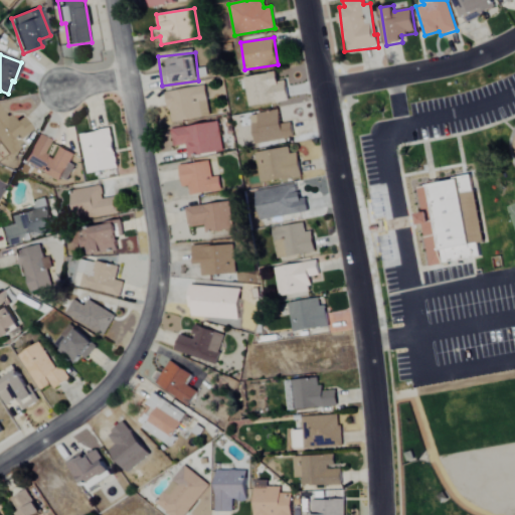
[(285,80),(278,82),(276,72),(243,77),(248,108),(288,101),(285,80)]
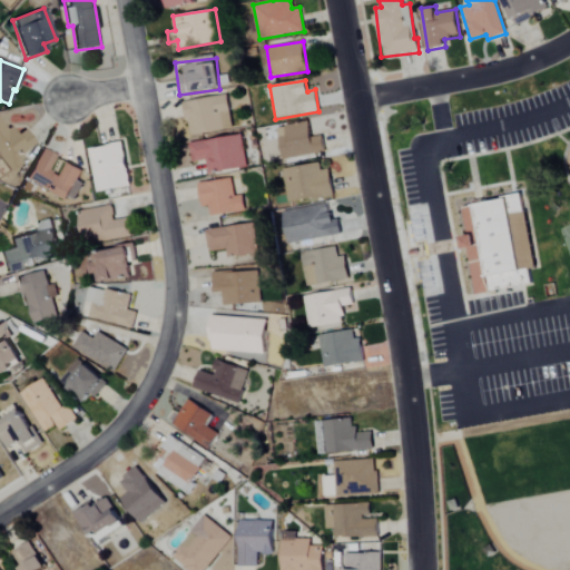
[(232,130),(228,97),(184,100),(187,135),(232,130)]
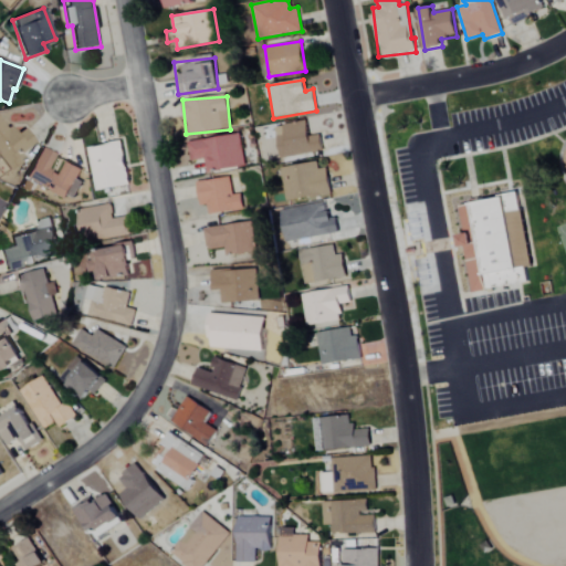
[(34,142),(23,128),(13,136),(0,118),(0,159),(9,170),(21,160),(17,156),(34,142)]
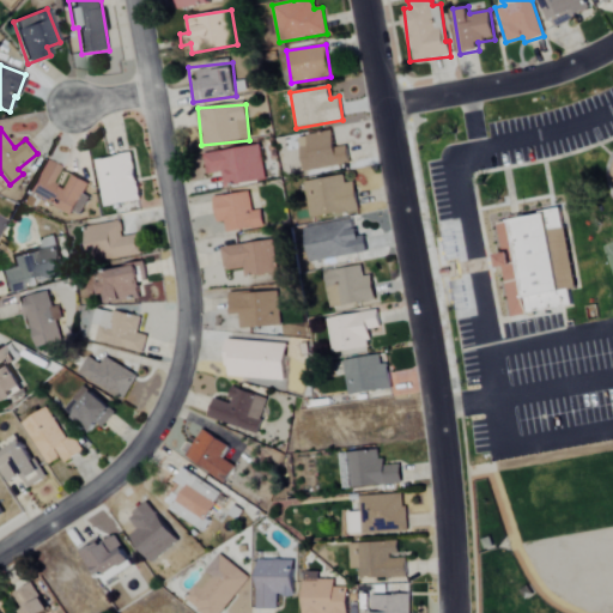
[(346,146),(334,147),(332,132),(298,135),(302,171),(349,165),(346,146)]
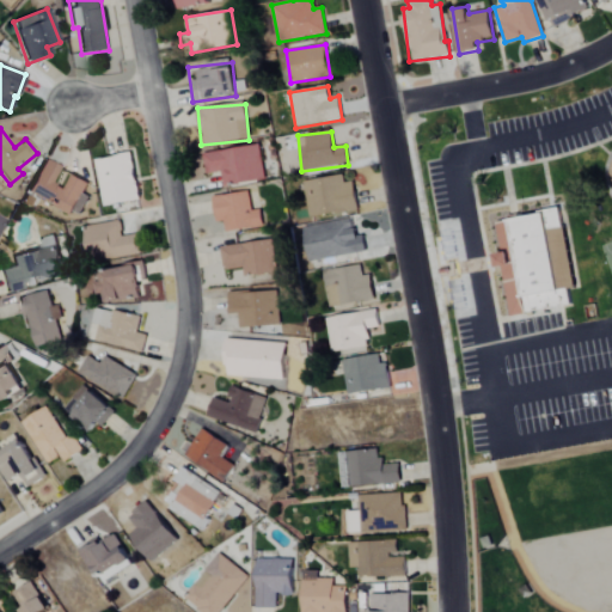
[(264,181),(259,145),(221,151),(222,154),(204,157),(207,176),(221,173),(222,187),(264,181)]
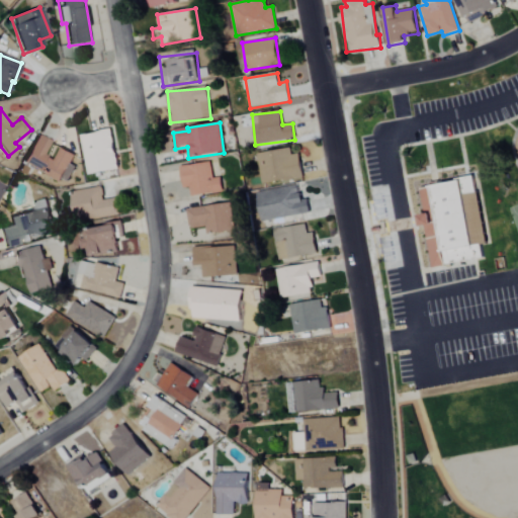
[(80,135),(85,175),(116,170),(110,130),(80,135)]
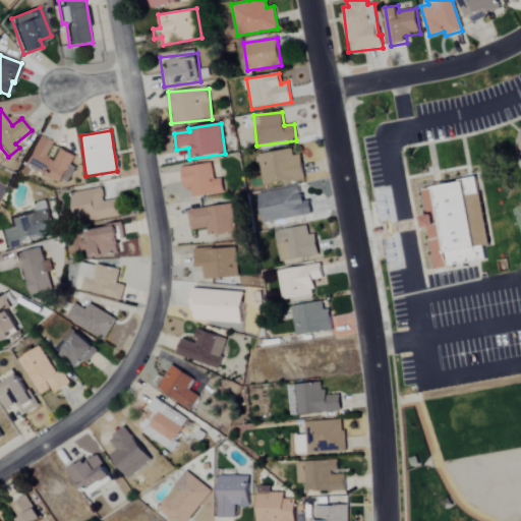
[(22,165),(66,185),(74,167),(69,165),(74,156),(59,150),(54,161),(43,157),(50,141),(36,135),(22,165)]
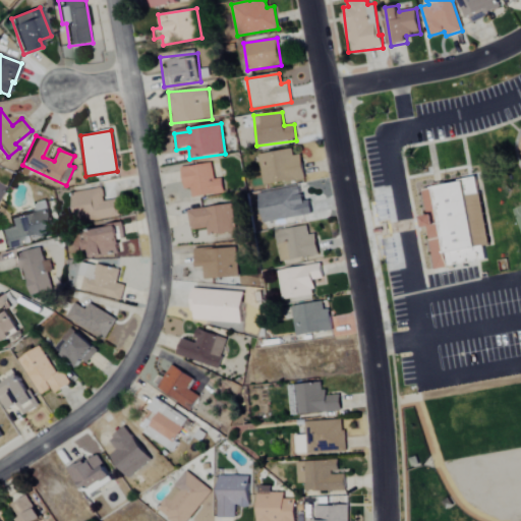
[(301,155),(292,156),(291,150),(257,153),(262,184),(303,179),(301,155)]
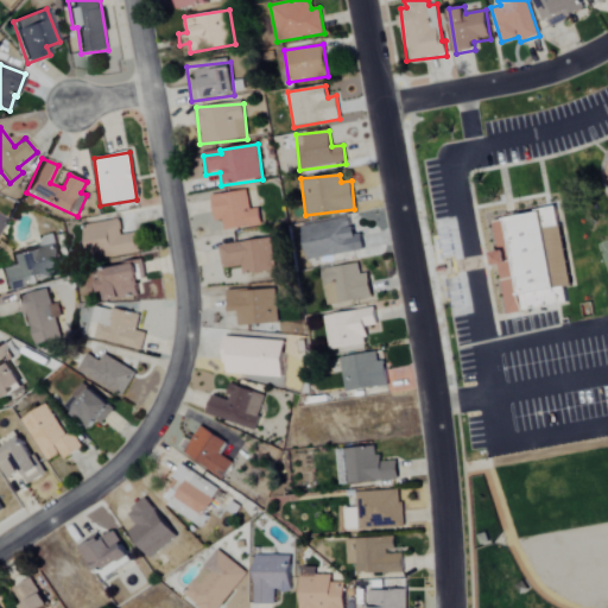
[(258,208),(249,209),(247,191),(210,196),(214,221),(222,220),(223,230),(260,226),(258,208)]
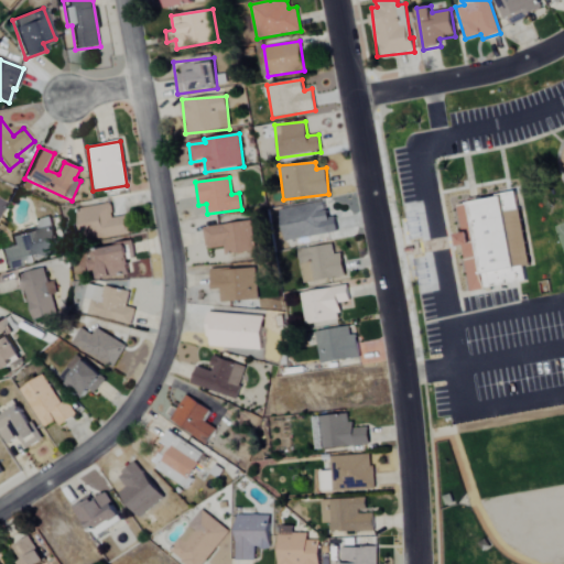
[(455,204),(501,195),(500,191),(519,186),(533,264),(524,266),(527,281),(470,292),(462,248),(458,248),(457,240),(456,234),(461,232),(455,204)]
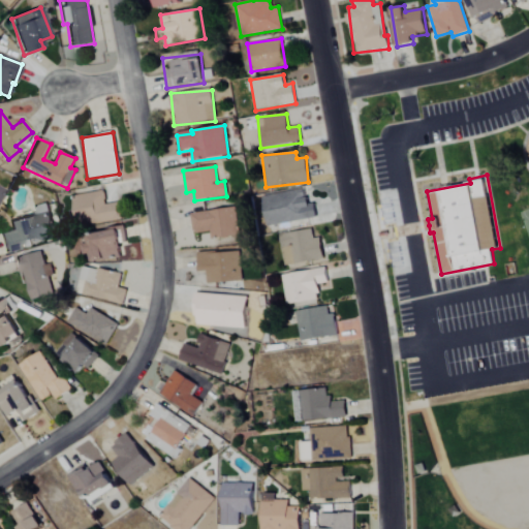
[(119,220),(117,203),(104,205),(103,191),(72,195),(74,210),(69,211),(71,226),(119,220)]
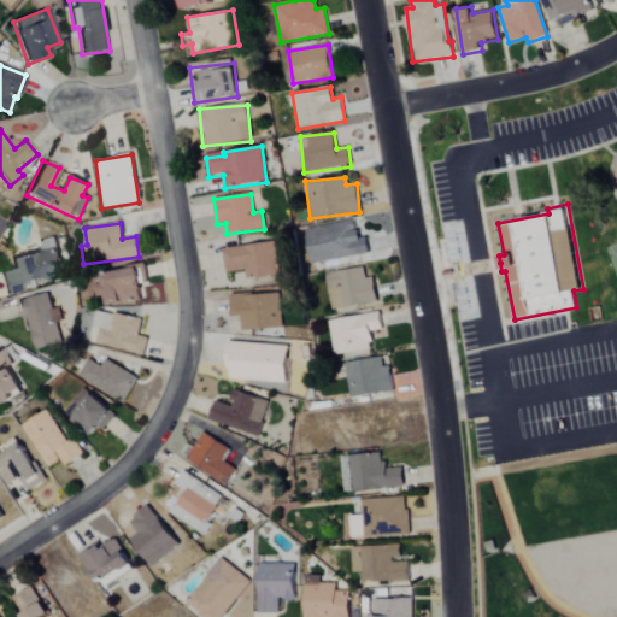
[(64,278),(54,238),(39,242),(40,252),(10,259),(12,270),(0,272),(6,297),(23,292),(22,288),(64,278)]
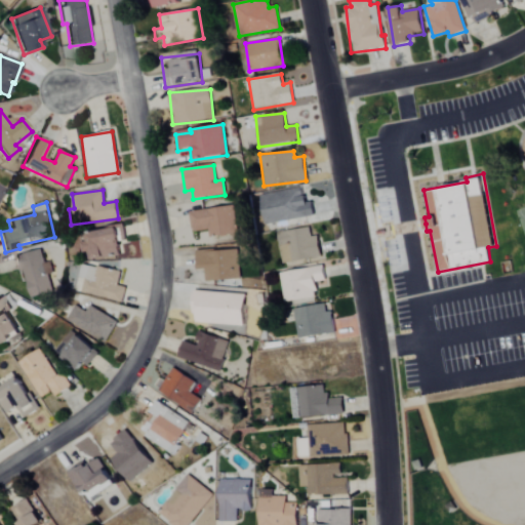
[(189,212),(192,232),(208,230),(209,237),(238,233),(234,206),(189,212)]
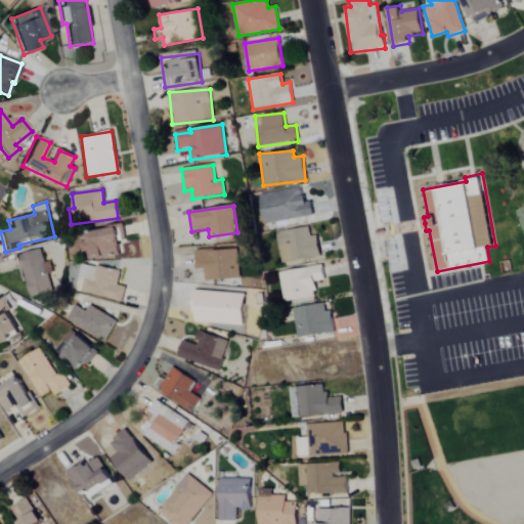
[(86,226),(88,234),(81,235),(84,253),(89,252),(90,260),(123,255),(117,221),(86,226)]
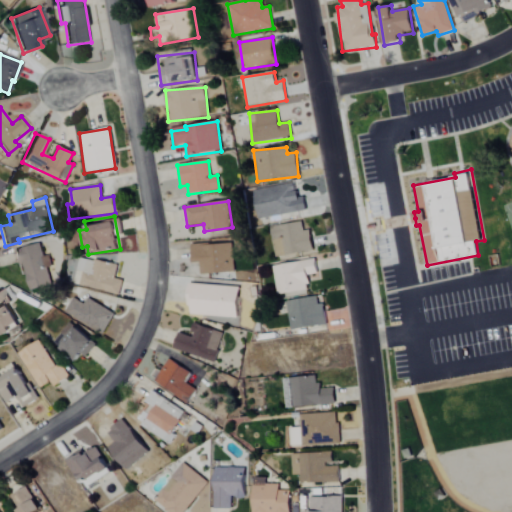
[(310,230),(303,231),(302,223),(272,226),(276,256),(313,253),(310,230)]
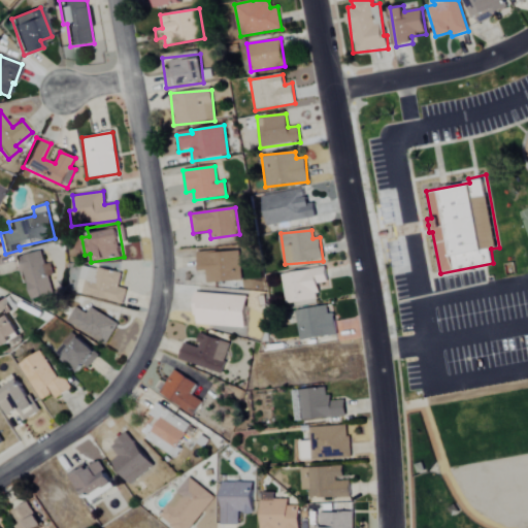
[(18,257),(29,300),(53,294),(48,277),(54,276),(50,263),(44,265),(40,252),(18,257)]
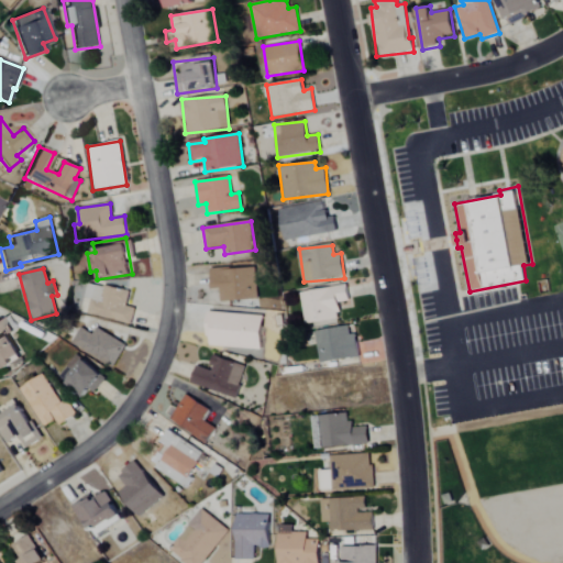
[(210,289),(219,289),(220,301),(256,300),(256,268),(210,268),(210,289)]
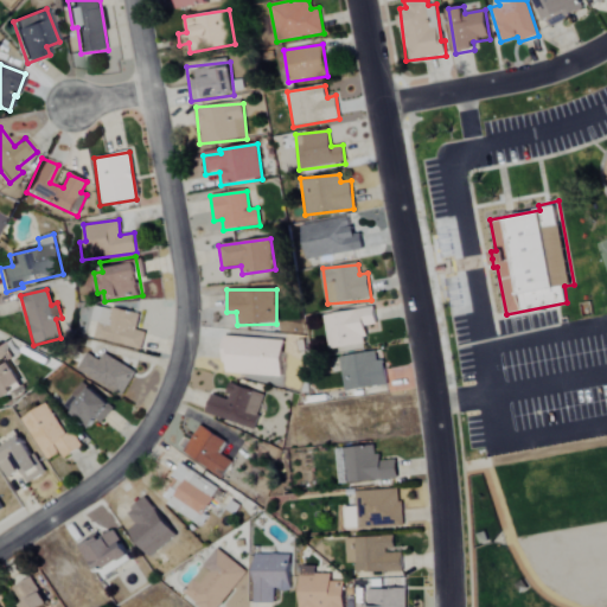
[(141,349),(145,332),(135,331),(139,314),(113,308),(109,325),(90,321),(87,338),(141,349)]
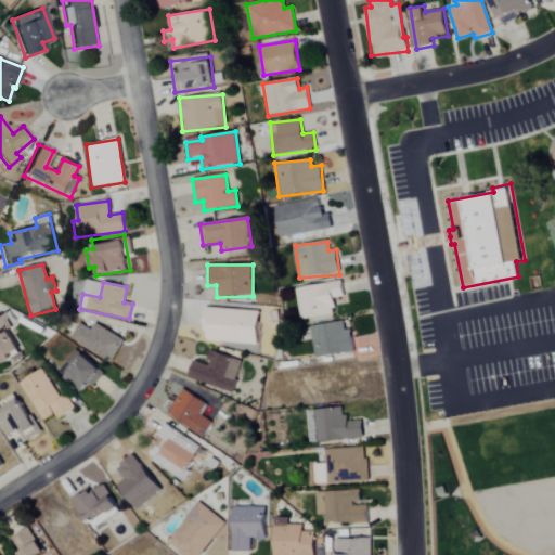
[(296,287),(299,320),(335,315),(333,298),(344,297),(341,282),(296,287)]
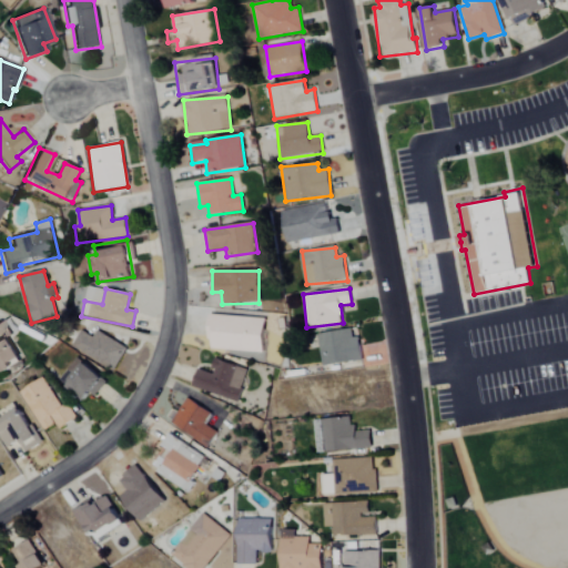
[(265,318),(210,315),(209,340),(212,340),(212,350),(264,352),(265,318)]
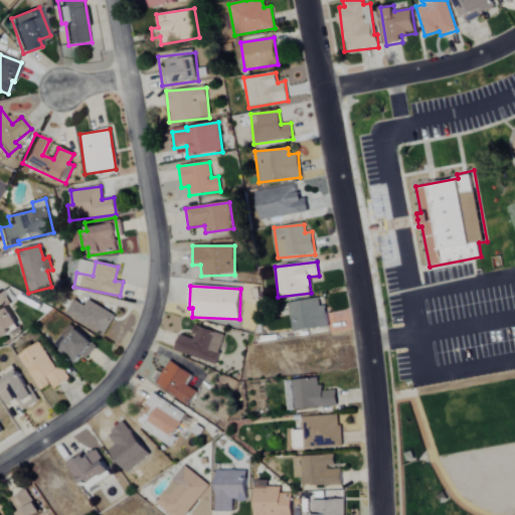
[(0,337),(18,326),(5,306),(9,303),(1,291),(0,291),(0,337)]
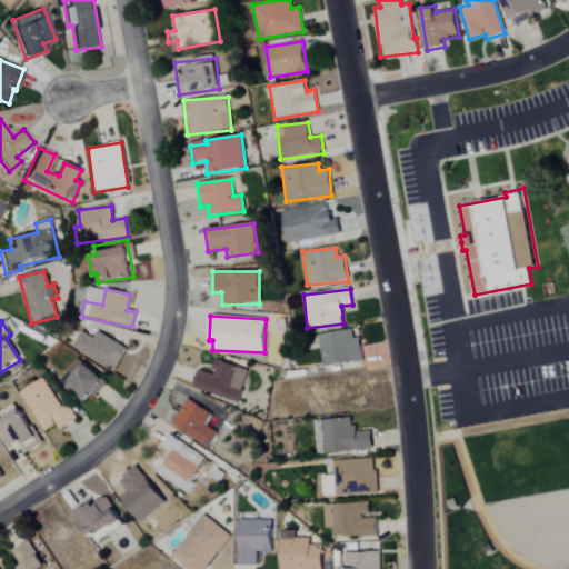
[(116,370),(126,350),(81,326),(70,346),(116,370)]
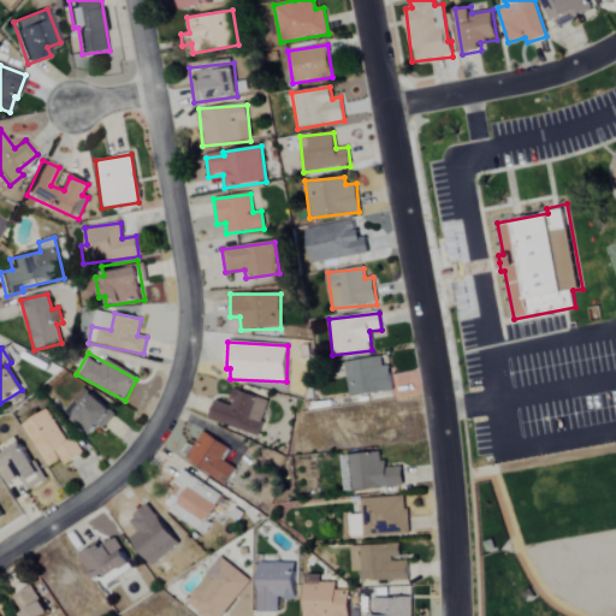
[(350,397),(394,391),(390,366),(383,367),(381,357),(344,362),(350,397)]
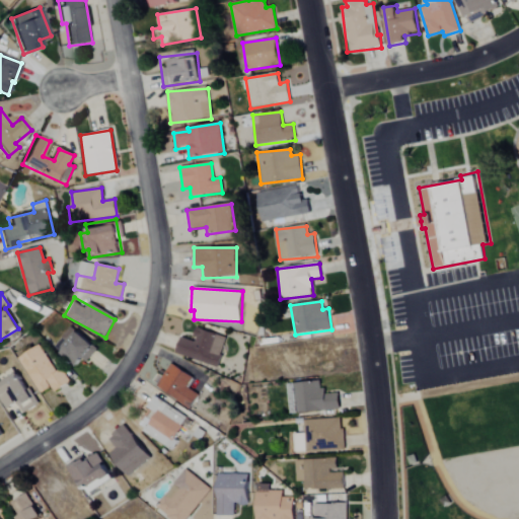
[(93,347),(71,326),(53,347),(75,367),(93,347)]
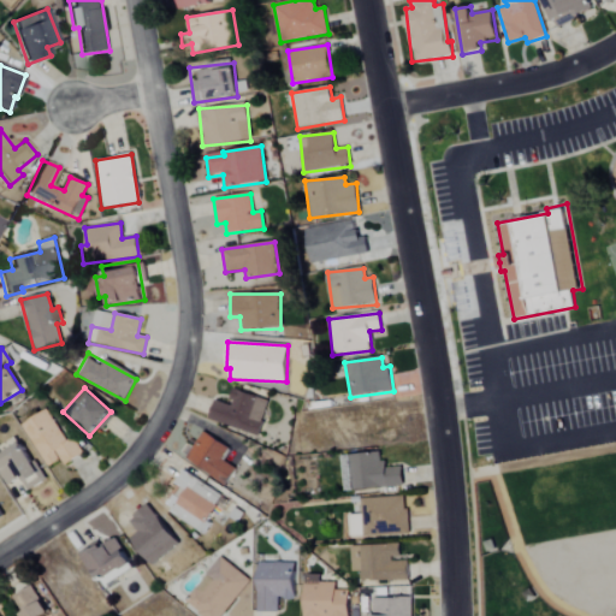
[(208,421),(258,436),(268,401),(234,390),(229,404),(214,401),(208,421)]
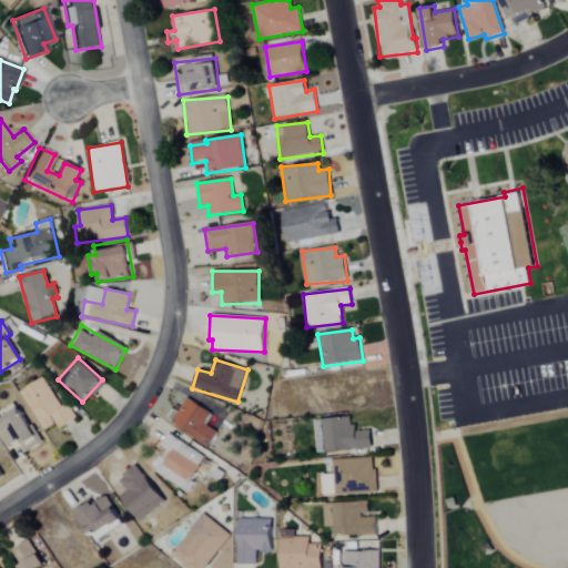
[(60,407),(42,377),(18,392),(42,432),(56,424),(59,429),(77,418),(67,403),(60,407)]
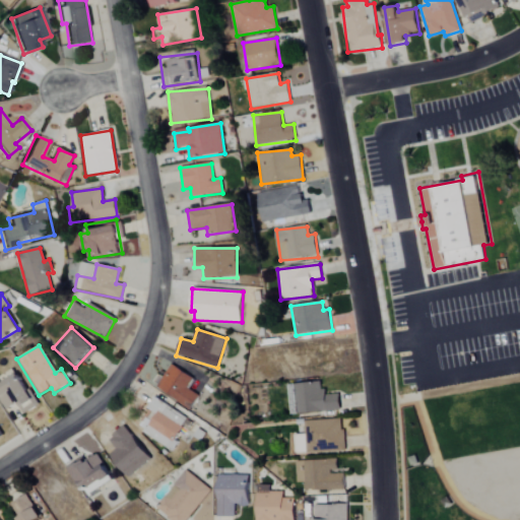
[(195,378),(170,366),(156,391),(192,408),(198,395),(189,390),(195,378)]
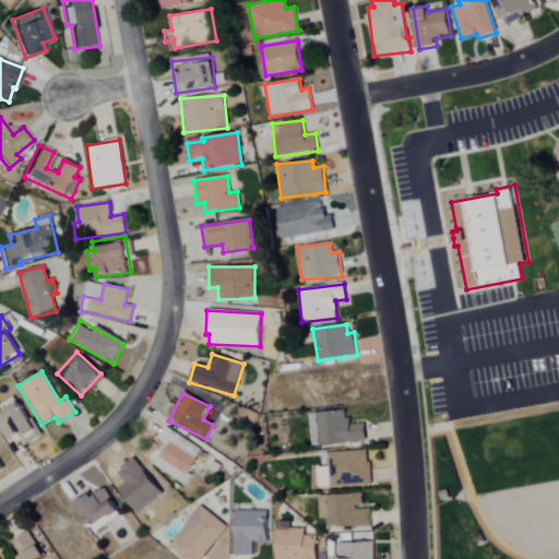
[(19,435),(23,444),(36,439),(18,396),(3,403),(7,411),(0,413),(0,430),(4,441),(19,435)]
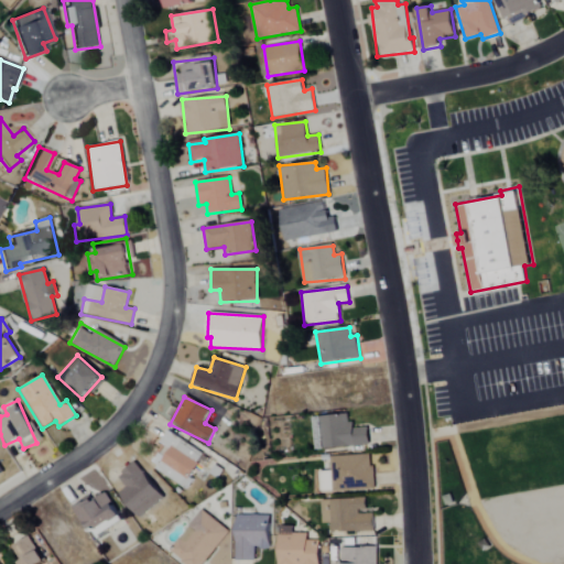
[(369,446),(368,427),(350,429),(350,415),(321,416),(322,448),(369,446)]
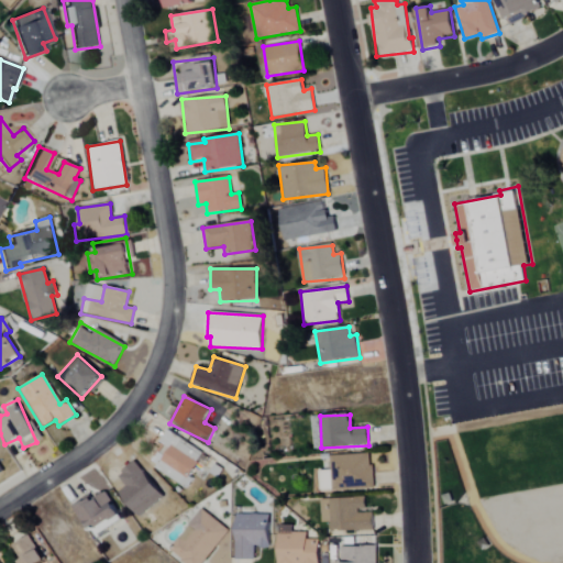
[(184,486),(203,454),(165,431),(158,442),(163,445),(151,466),(184,486)]
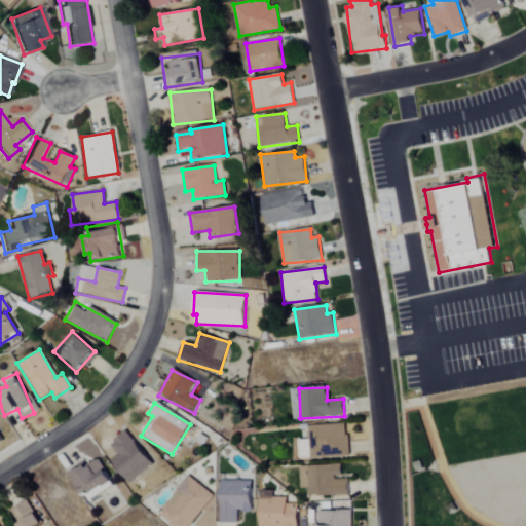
[(348,457),(347,424),(308,425),(309,440),(298,441),(299,458),(348,457)]
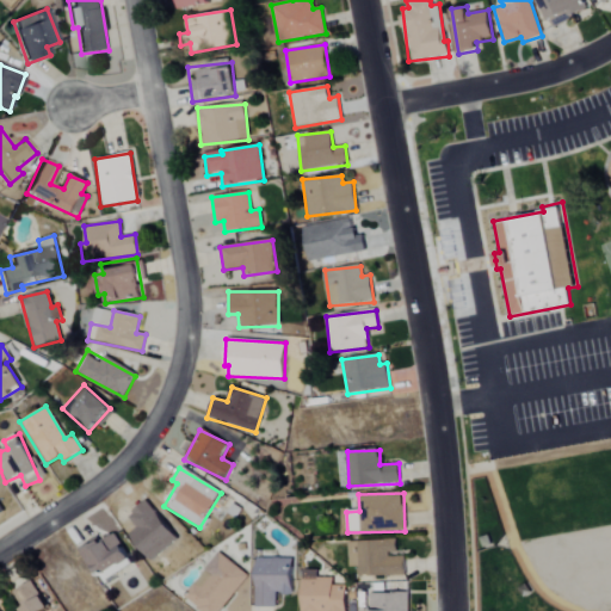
[(130,563),(113,532),(81,549),(98,580),(130,563)]
